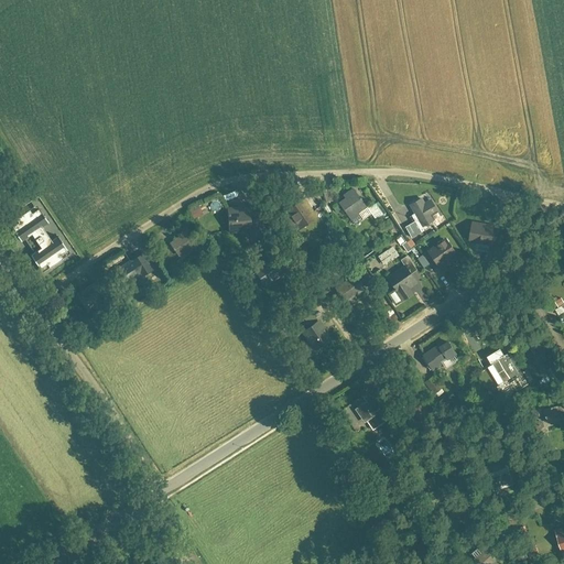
[(353,187),(336,198),(350,218),(367,206),(353,187)]
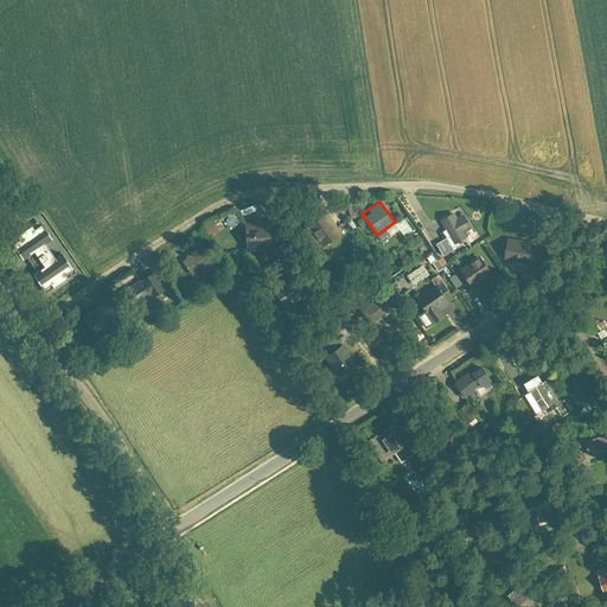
[(455,211),(442,218),(455,242),(467,236),(465,229),(472,225),(466,213),(459,218),(455,211)]
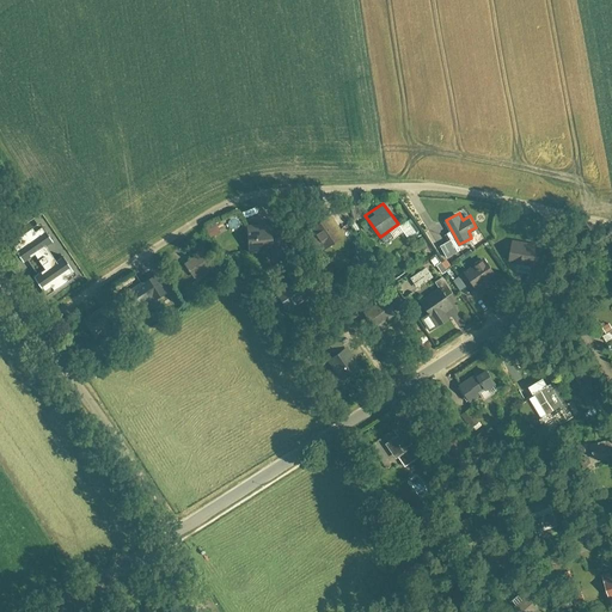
[(313,225),(328,246),(343,236),(329,214),(313,225)]
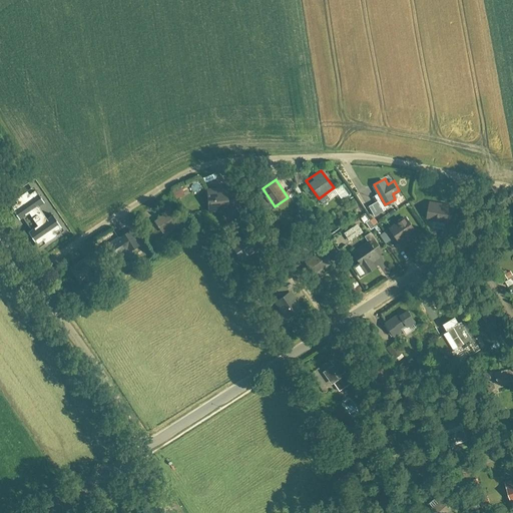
[(181,184),(172,188),(176,196),(184,193),(181,184)]
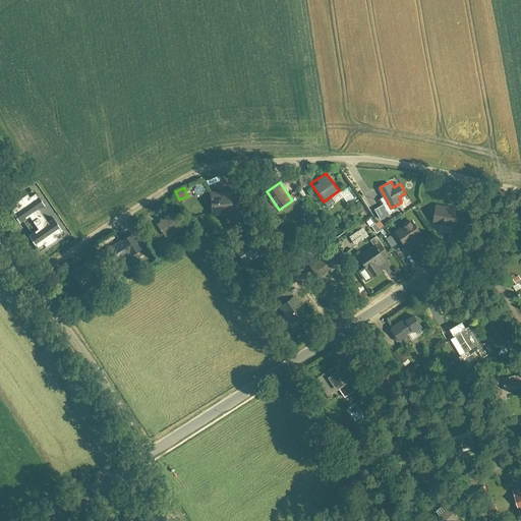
[(30,233),(39,247),(62,231),(54,218),(49,222),(40,208),(44,206),(33,189),(15,200),(16,203),(10,207),(20,221),(23,219),(32,232),(30,233)]
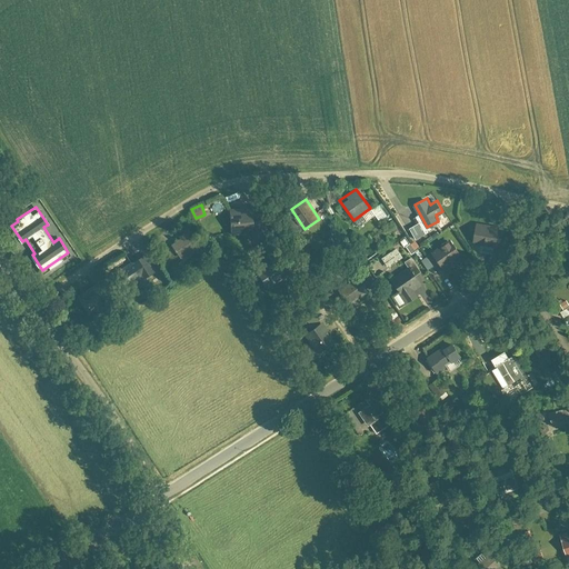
[(231,231),(252,230),(251,209),(230,209),(231,231)]
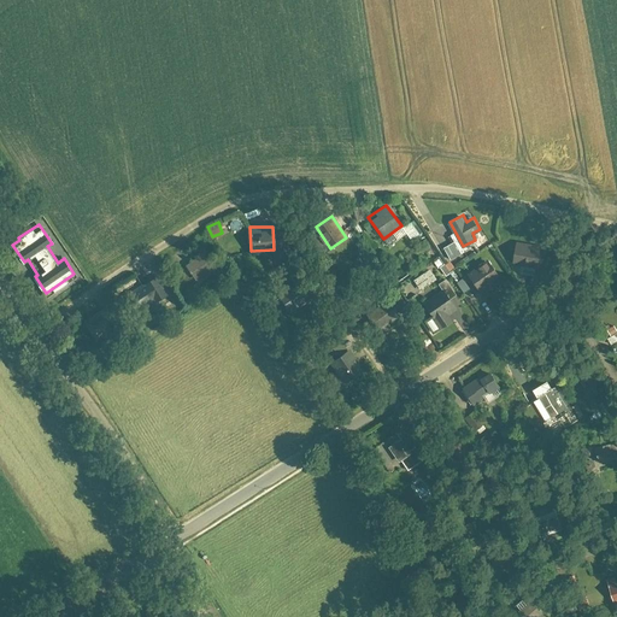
[(456,240),(445,246),(452,258),(462,252),(456,240)]
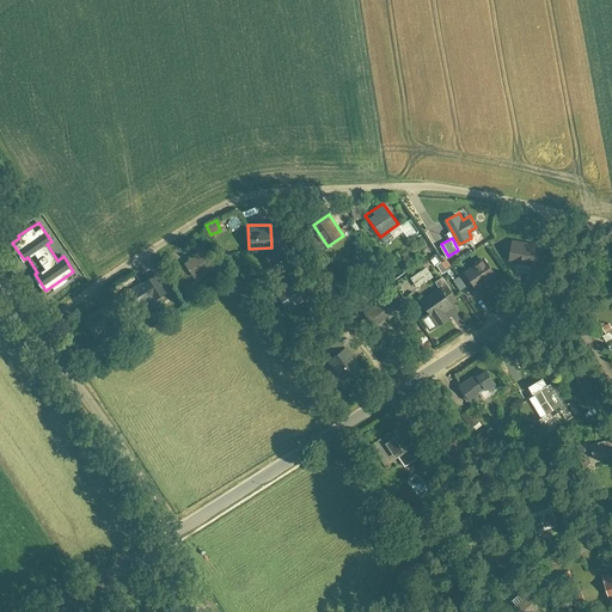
[(513,243),(508,263),(536,268),(539,248),(513,243)]
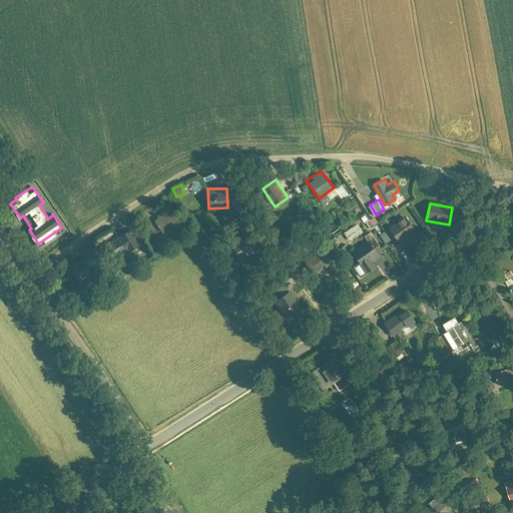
[(151,221),(159,234),(176,224),(168,211),(151,221)]
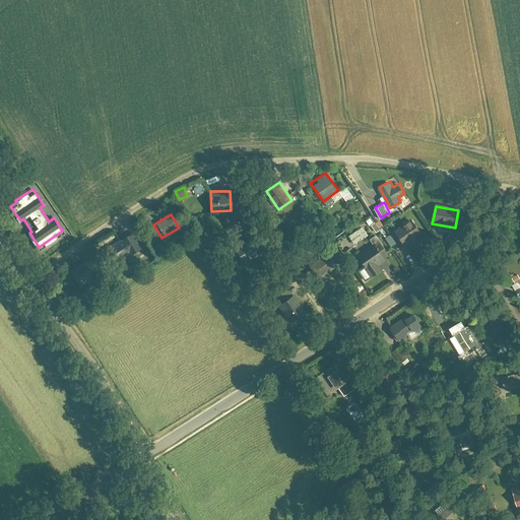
[(404,249),(424,237),(412,219),(393,232),(404,249)]
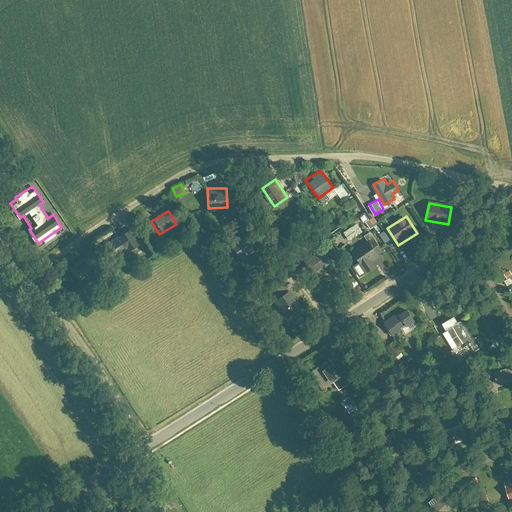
[(357,223),(344,231),(350,240),(363,232),(357,223)]
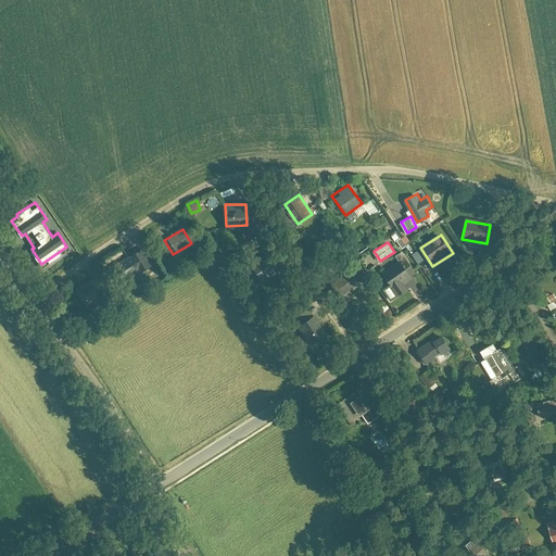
[(135,253),(142,266),(151,261),(142,248),(135,253)]
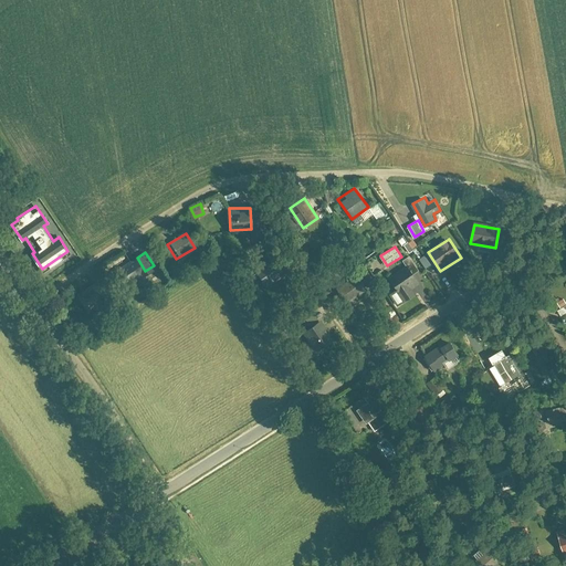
[(262,270),(270,283),(295,266),(286,253),(262,270)]
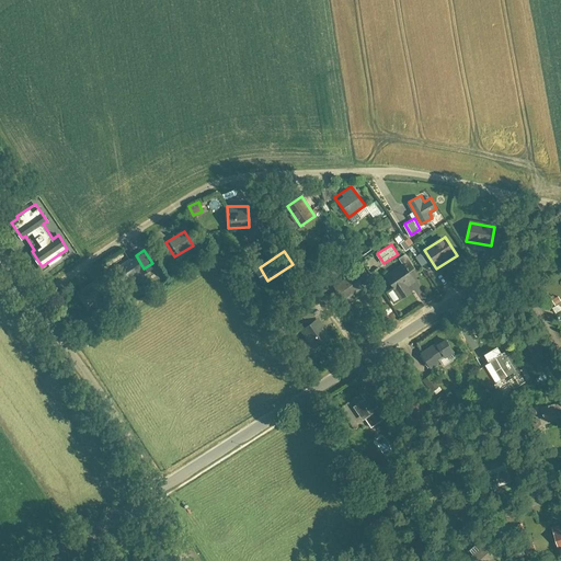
[(114,270),(123,283),(144,268),(136,255),(114,270)]
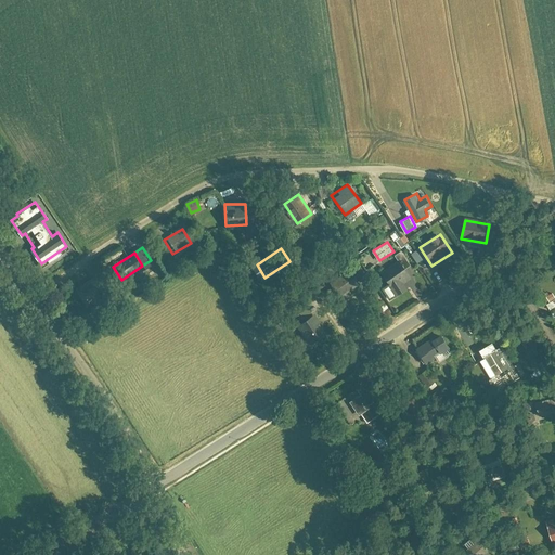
[(404,283),(411,279),(401,262),(377,278),(391,298),(408,288),(404,283)]
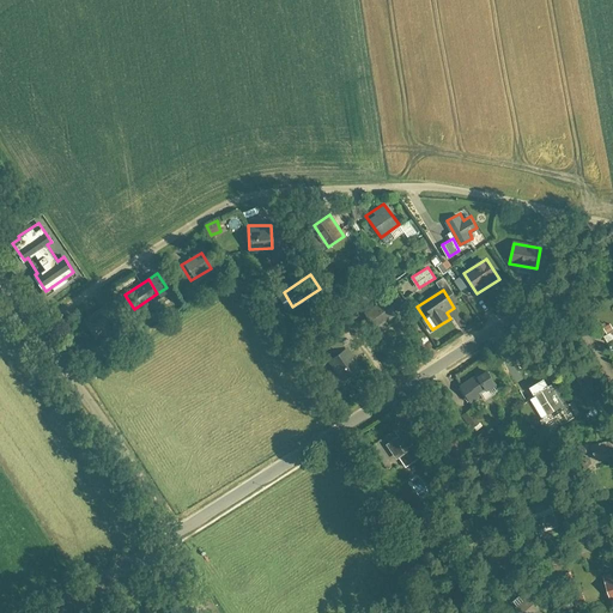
[(386,297),(366,310),(376,325),(396,313),(386,297)]
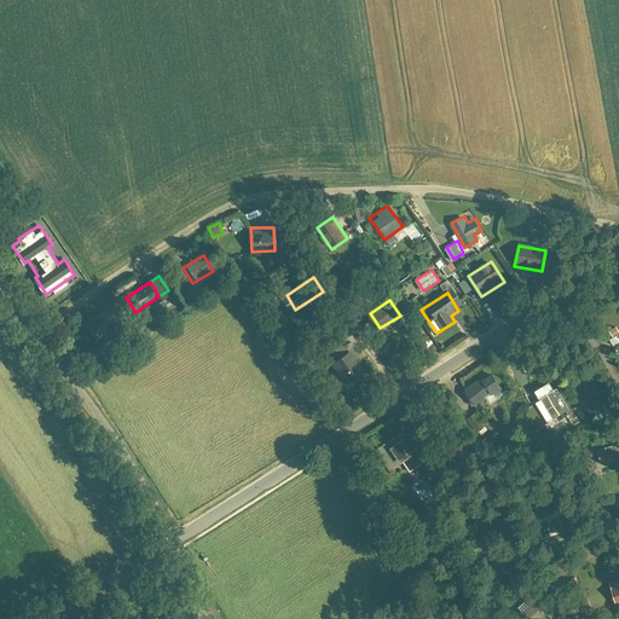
[(342,385),(362,374),(350,353),(330,364),(342,385)]
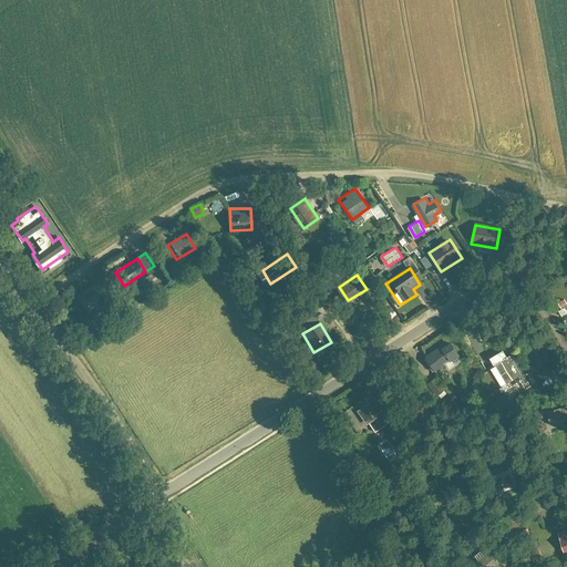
[(452,343),(444,348),(443,346),(428,357),(437,371),(461,354),(452,343)]
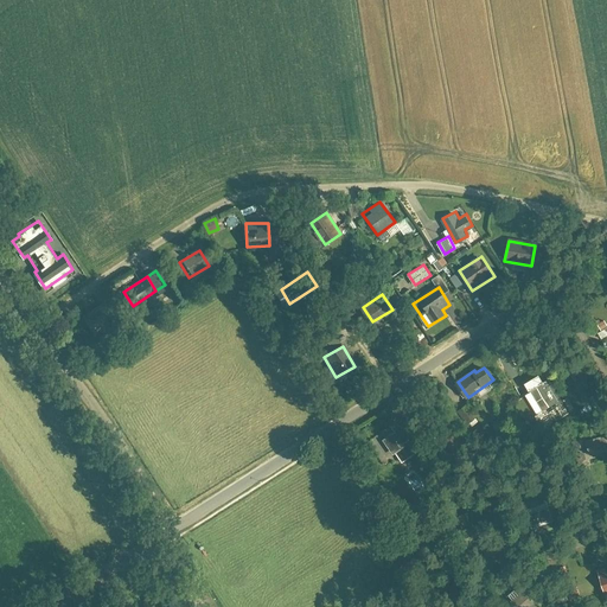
[(540,374),(525,382),(530,389),(544,379),(540,374)]
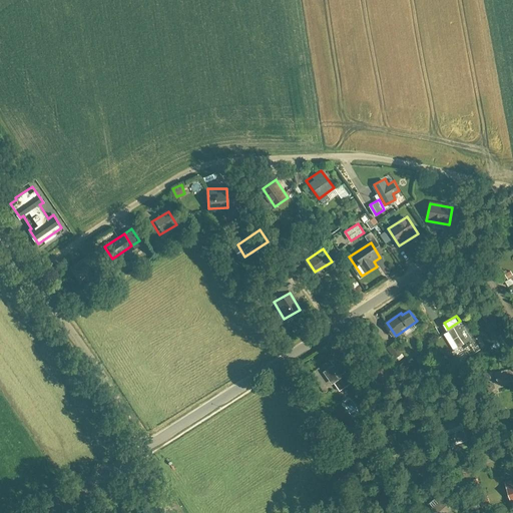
[(463,321),(450,330),(455,337),(458,336),(471,356),(484,347),(470,325),(467,327),(463,321)]
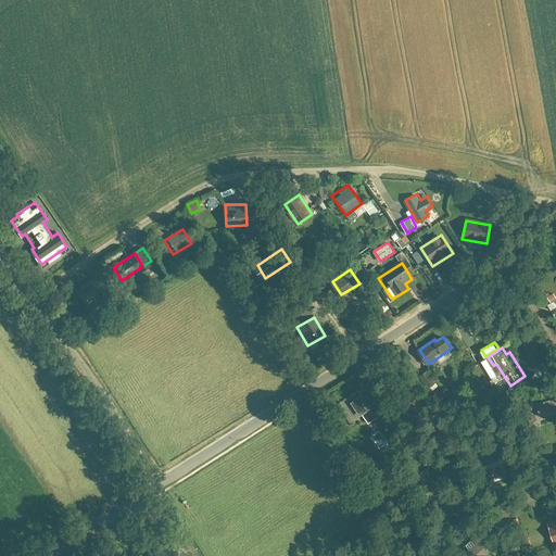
[(412,383),(404,388),(407,394),(403,396),(413,414),(425,407),(412,383)]
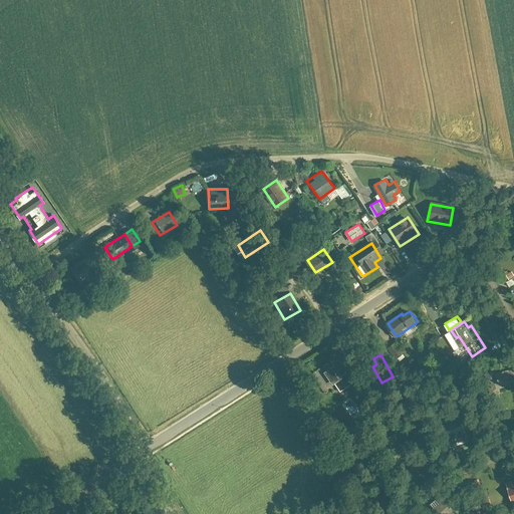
[(351,369),(342,374),(336,364),(327,369),(341,393),(354,384),(350,376),(354,374),(351,369)]
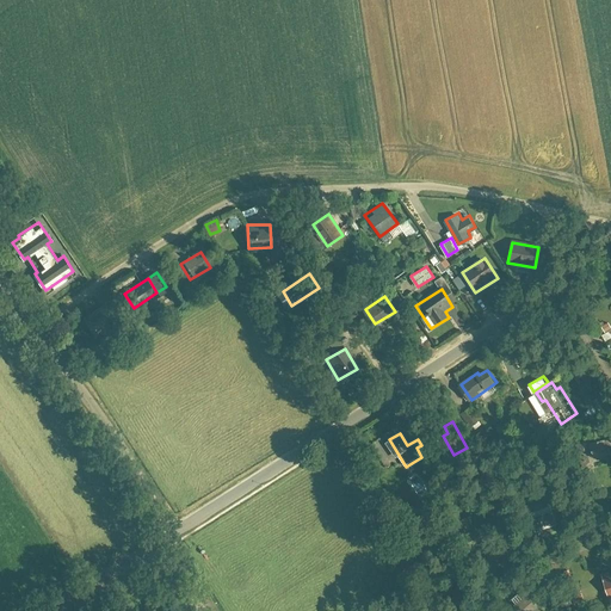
[(610,437),(591,443),(594,452),(609,449),(610,456),(610,455),(610,437)]
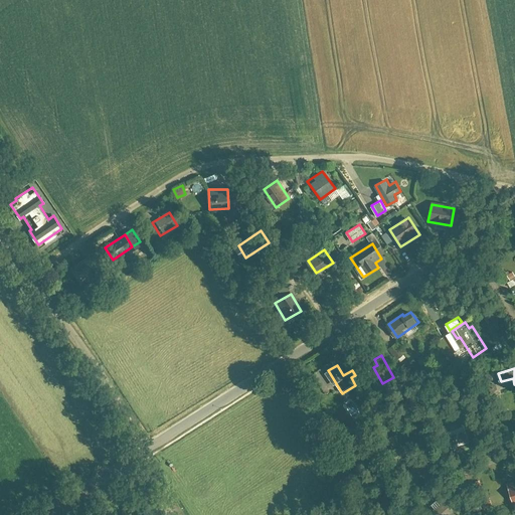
[(464,427),(447,434),(451,447),(468,441),(464,427)]
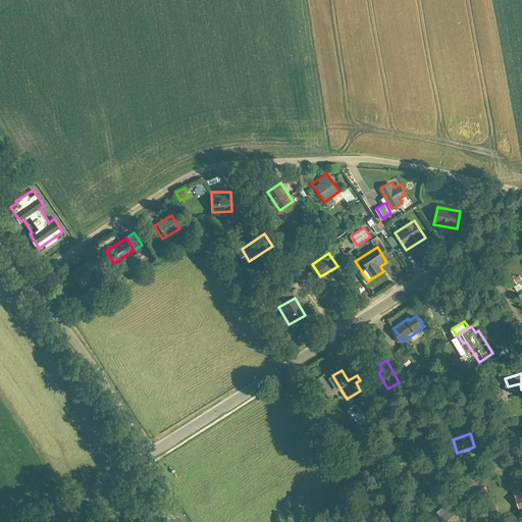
[(405,440),(393,445),(399,461),(412,456),(405,440)]
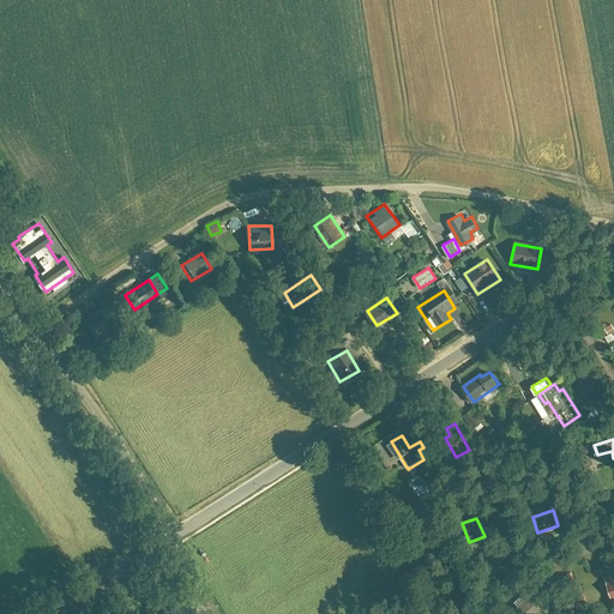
[(528,590),(515,601),(521,608),(511,613),(531,613),(541,607),(528,590)]
